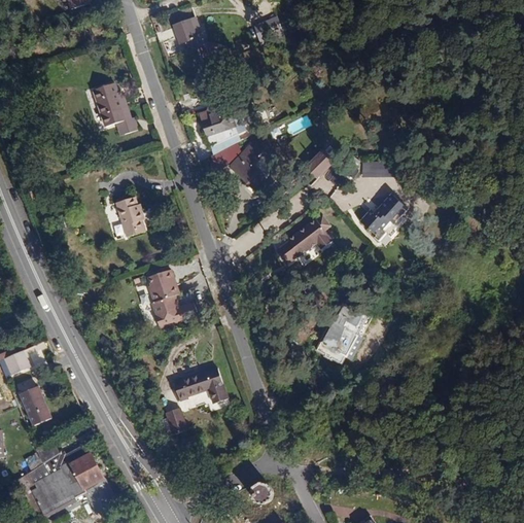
[(180,55),(184,53),(193,49),(199,47),(190,30),(174,36),(180,55)]
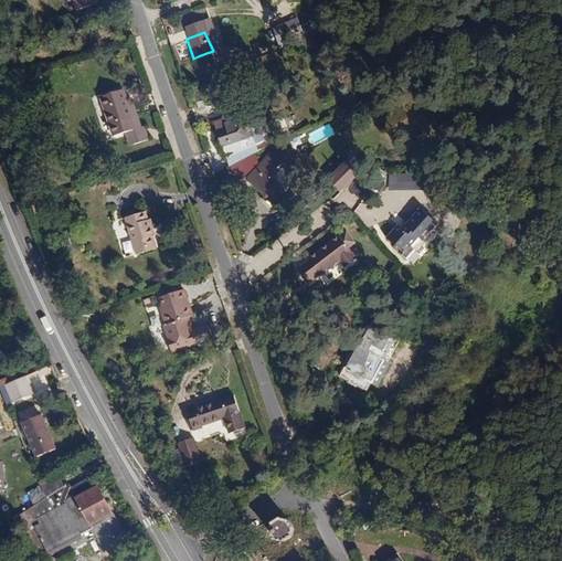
[(207,53),(198,56),(201,65),(211,62),(207,53)]
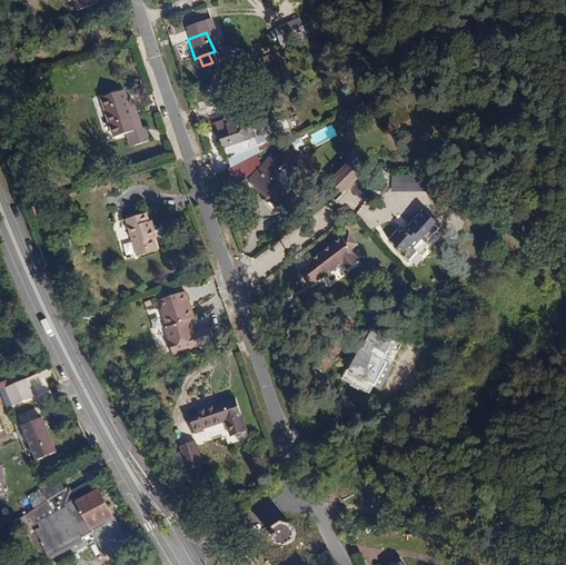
[(127,117),(121,97),(118,87),(96,93),(113,148),(141,139),(132,115),(127,117)]
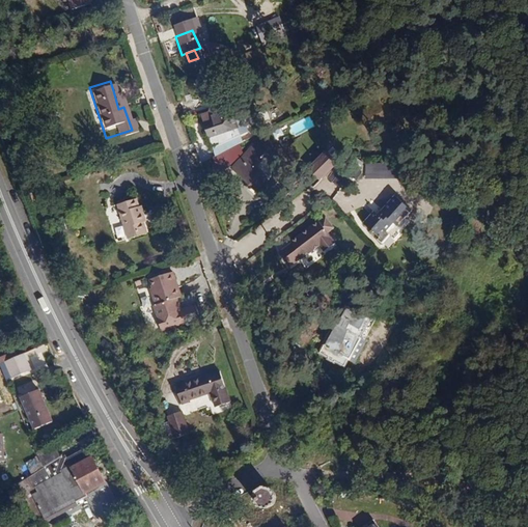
[(196,108),(211,143),(239,129),(227,104),(235,99),(229,86),(224,88),(222,93),(215,94),(200,101),(201,105),(196,108)]
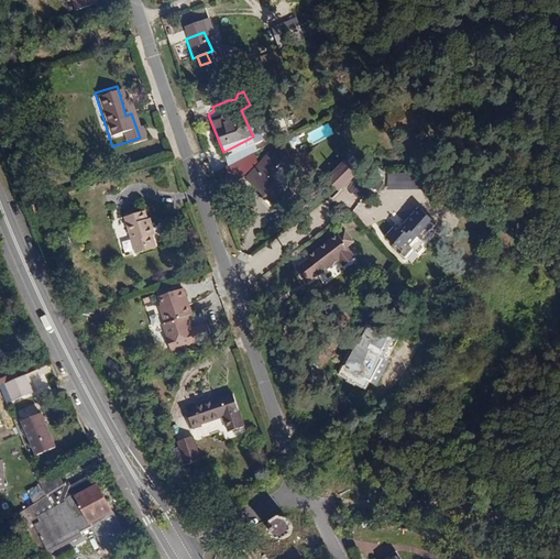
[(124,94),(120,96),(125,116),(131,113),(124,94)]
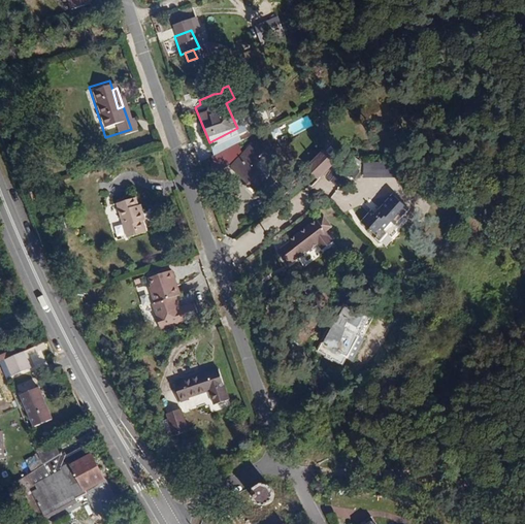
[(245,124),(234,98),(226,103),(237,128),(245,124)]
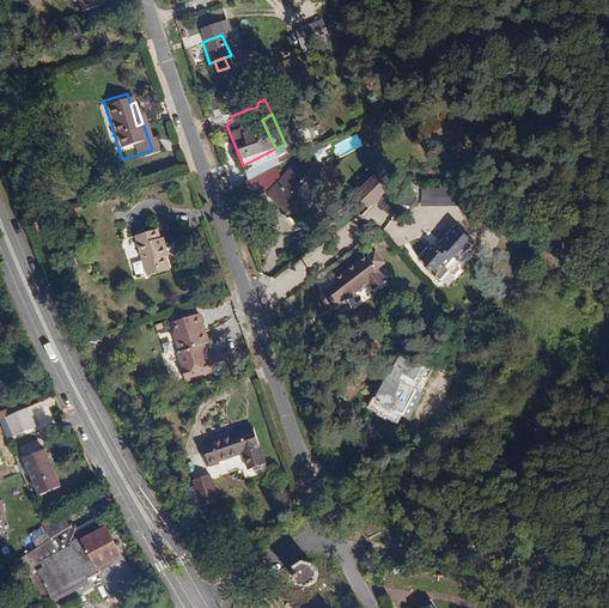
[(292,218),(305,204),(293,189),(298,182),(292,176),(300,168),(292,159),(262,190),(292,218)]
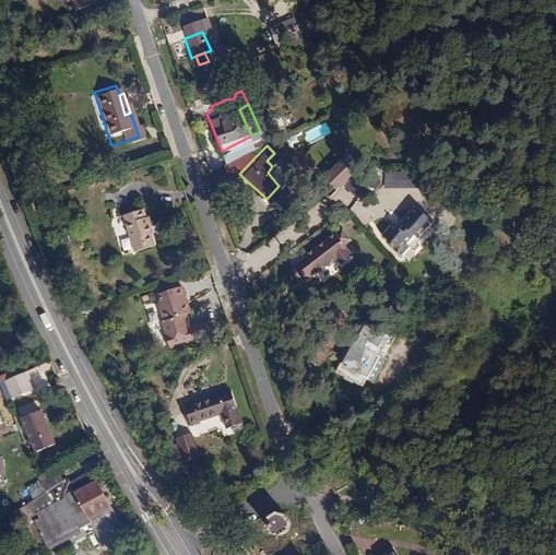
[(341,186),(363,160),(351,149),(329,175),(341,186)]
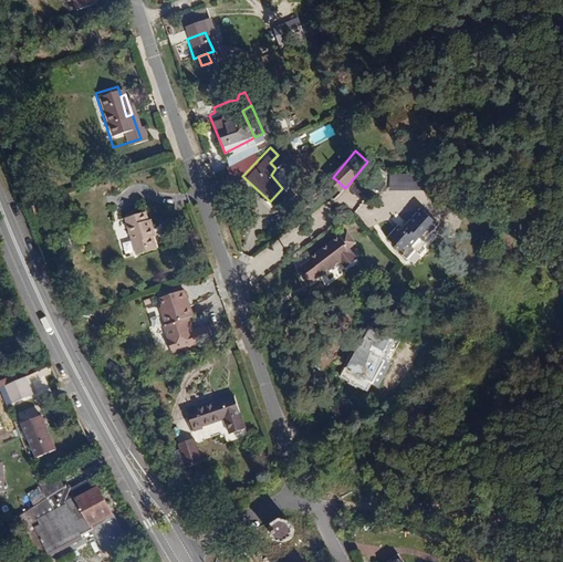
[(393,170),(394,186),(427,186),(427,169),(393,170)]
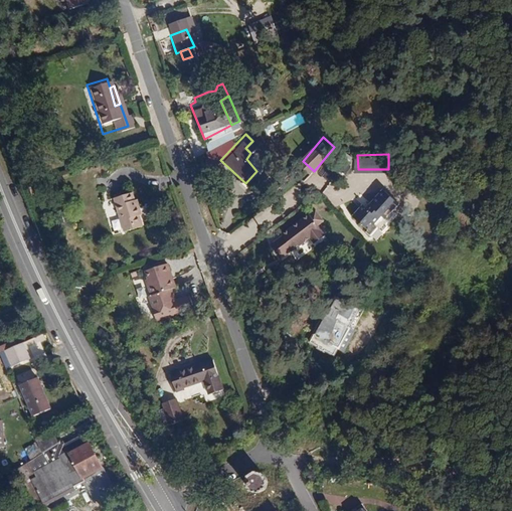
[(327,181),(331,174),(337,179),(346,167),(332,157),(319,175),(327,181)]
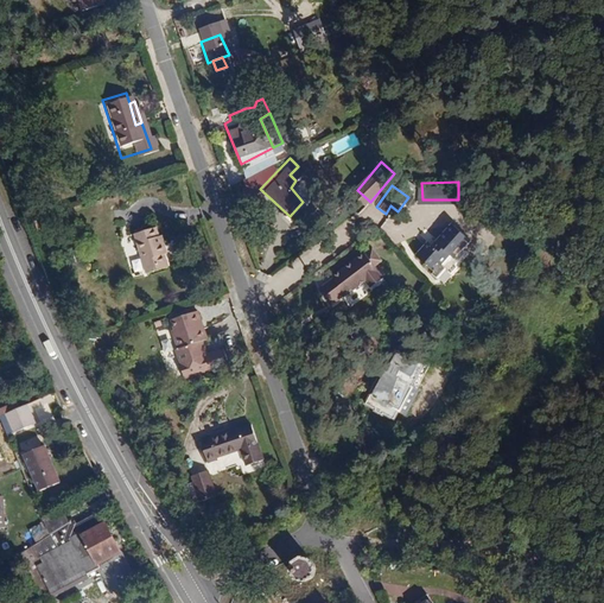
[(337,194),(348,209),(356,200),(348,186),(337,194)]
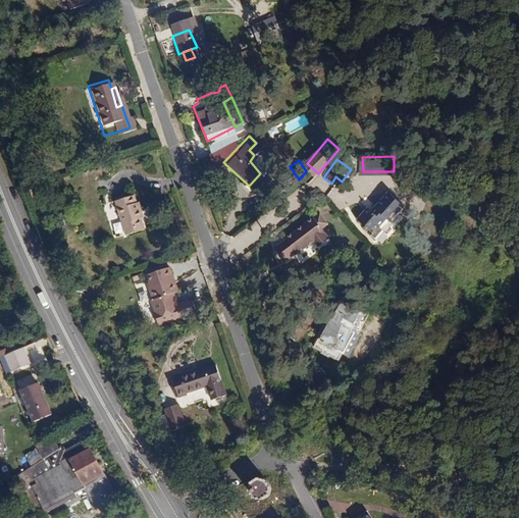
[(109,202),(116,221),(138,214),(133,202),(131,203),(127,196),(109,202)]
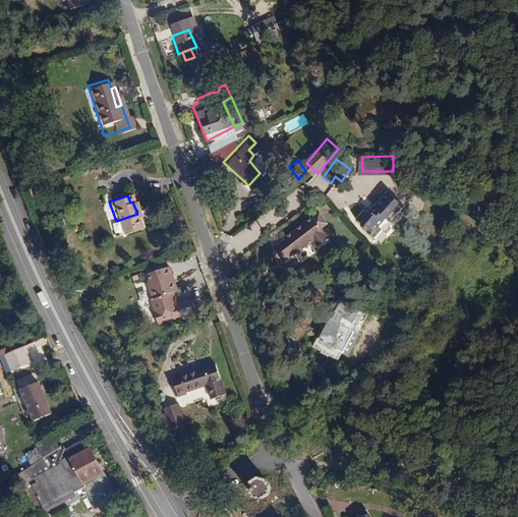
[(353,226),(369,239),(367,242),(376,247),(383,239),(387,243),(392,237),(387,233),(403,214),(386,198),(369,218),(364,214),(353,226)]
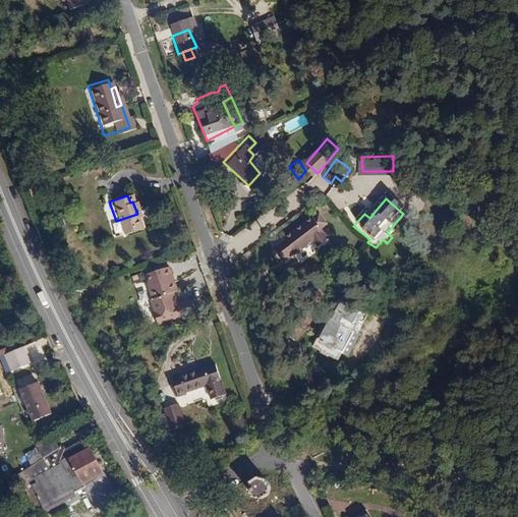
[(137,214),(116,221),(118,225),(120,224),(124,235),(137,230),(134,220),(138,218),(137,214)]
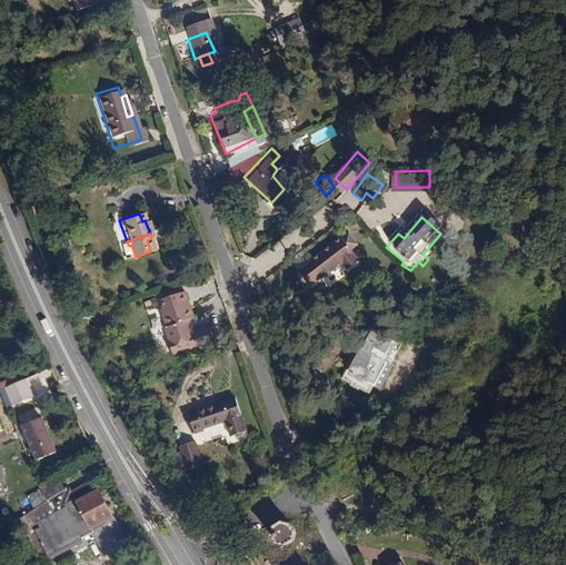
[(300,280),(313,293),(325,281),(326,283),(343,267),(349,273),(359,263),(353,257),(354,257),(349,251),(355,247),(346,237),(340,243),(339,241),(327,253),(329,255),(325,258),(324,256),(311,267),(313,268),(300,280)]
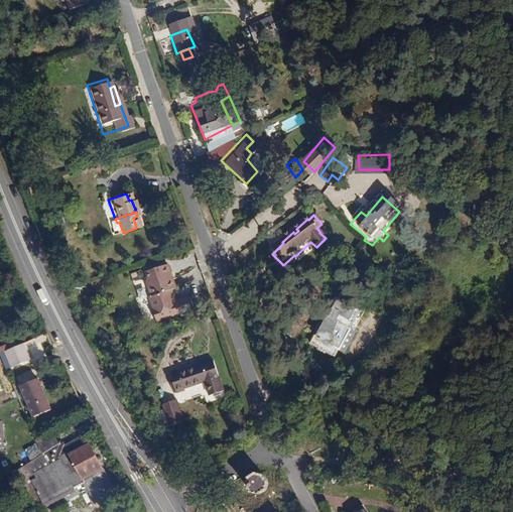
[(143,267),(145,271),(160,265),(159,262),(143,267)]
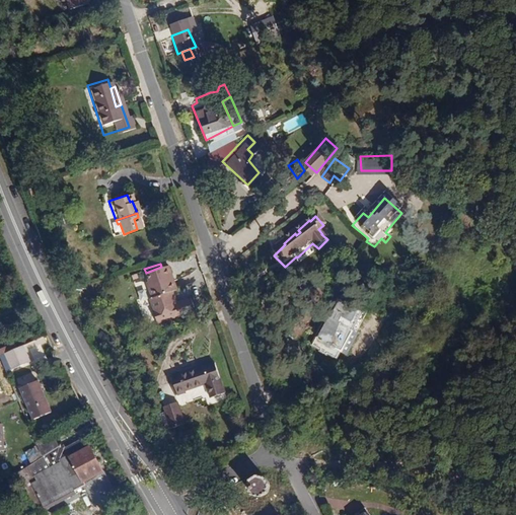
[(173,290),(165,266),(161,267),(146,273),(143,273),(148,287),(145,287),(149,298),(147,299),(151,311),(150,311),(154,323),(192,311),(188,299),(173,304),(169,292),(173,290)]
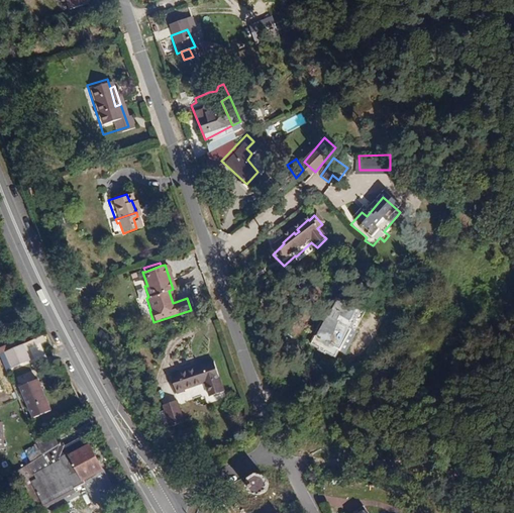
[(358,370),(383,322),(331,297),(308,346),(358,370)]
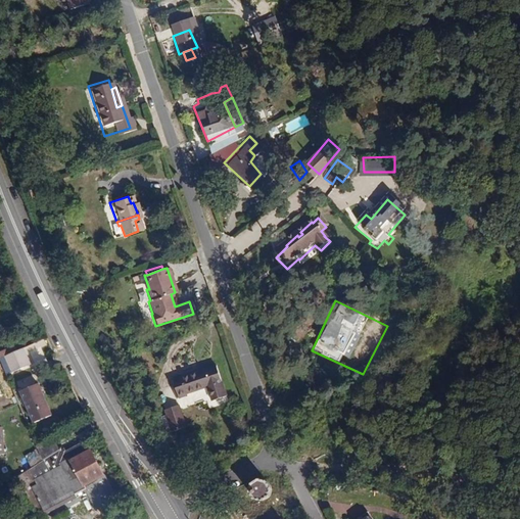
[(42,344),(34,348),(40,362),(48,358),(42,344)]
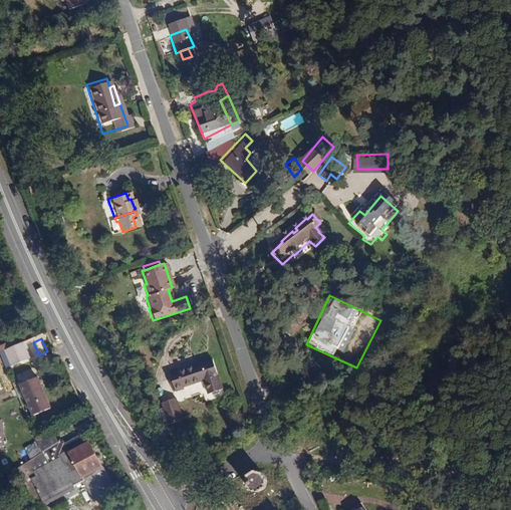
[(26,355),(17,339),(0,348),(0,350),(8,364),(26,355)]
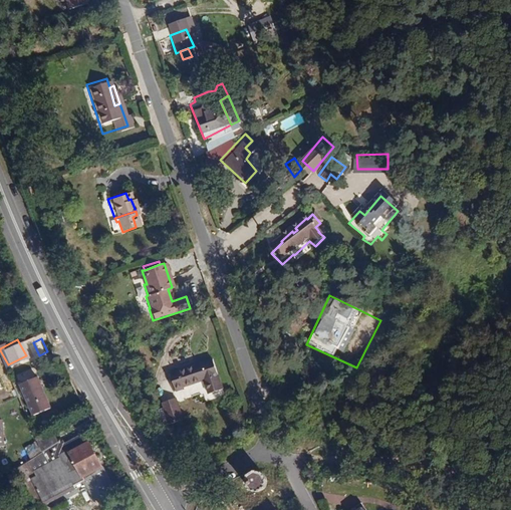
[(222,393),(212,363),(169,377),(174,396),(184,394),(182,390),(203,383),(207,398),(222,393)]
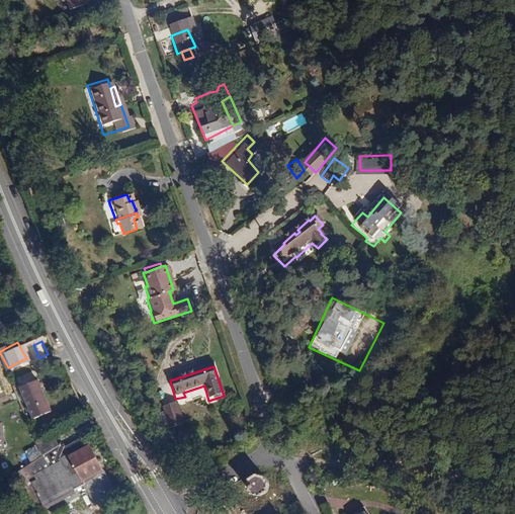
[(52,411),(37,377),(20,383),(33,417),(52,411)]
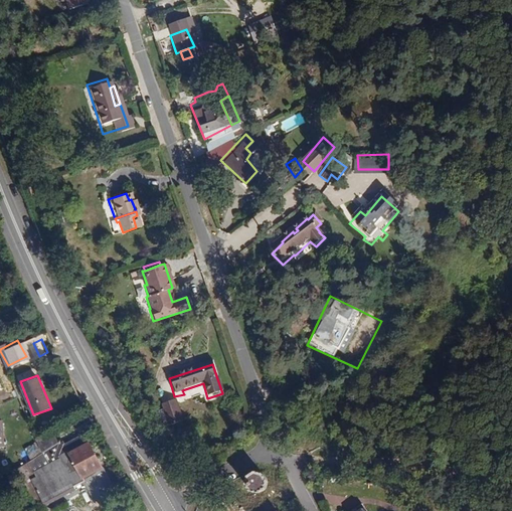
[(181,424),(174,401),(160,406),(169,430),(181,424)]
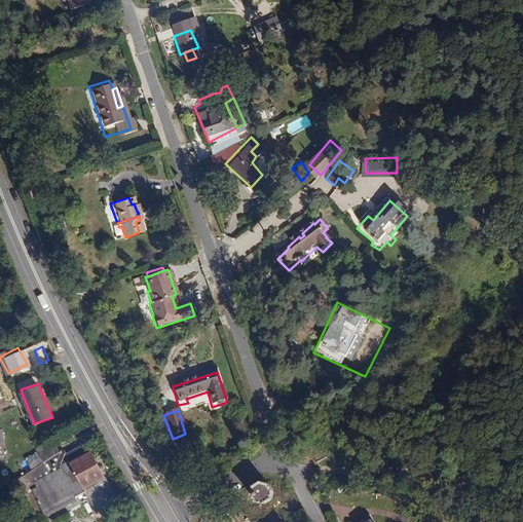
[(43,460),(15,475),(39,515),(85,489),(97,510),(117,498),(84,443),(65,453),(63,448),(61,449),(43,460)]
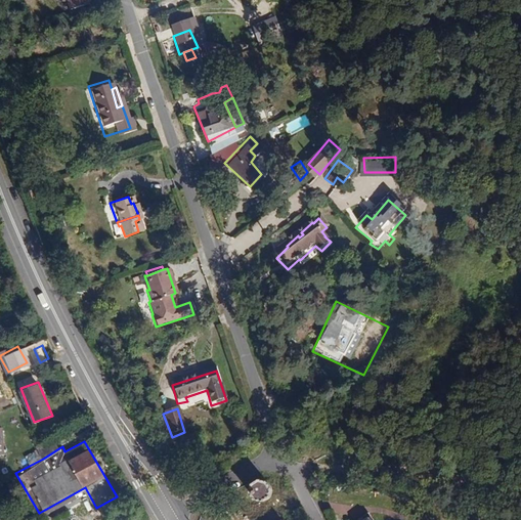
[(57,442),(40,451),(43,459),(60,447),(57,442)]
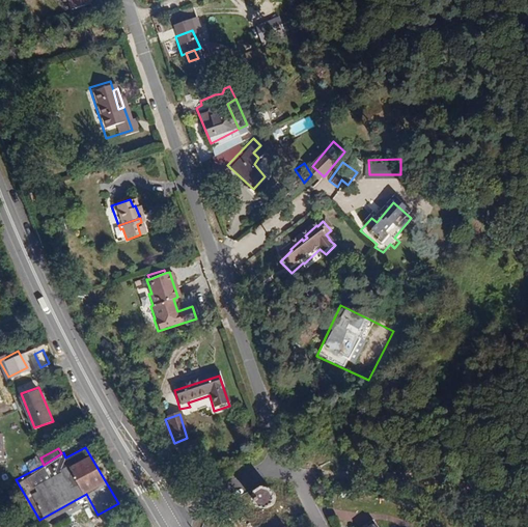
[(267,486),(257,491),(254,500),(260,508),(269,510),(277,505),(279,497),(275,489),(267,486)]
